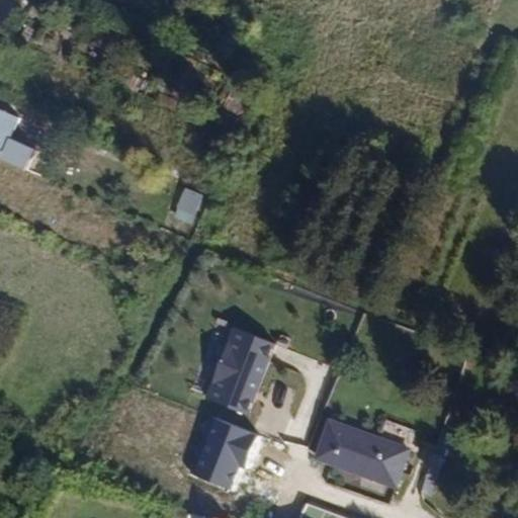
[(140,90),(146,79),(118,66),(112,77),(140,90)]
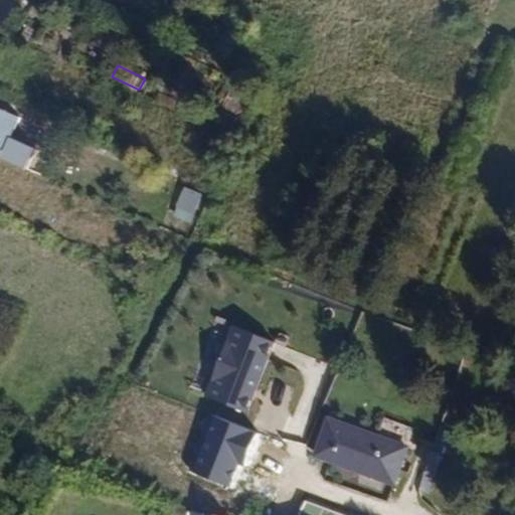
[(20,118),(0,108),(0,147),(7,150),(20,118)]
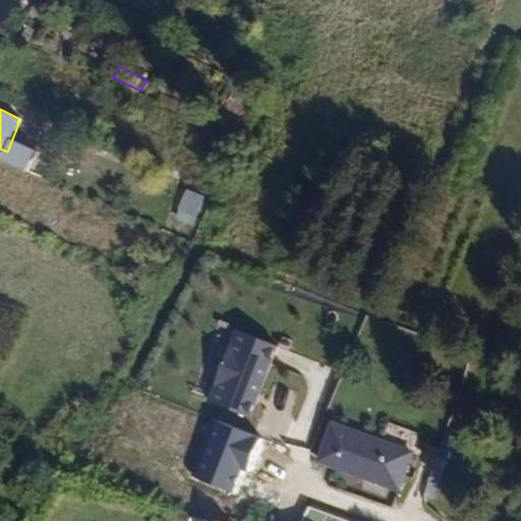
[(194,226),(207,196),(185,187),(173,217),(194,226)]
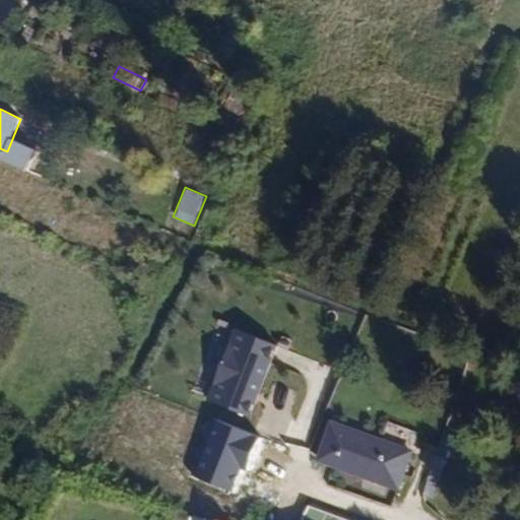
[(273,340),(232,326),(207,398),(248,412),(273,340)]
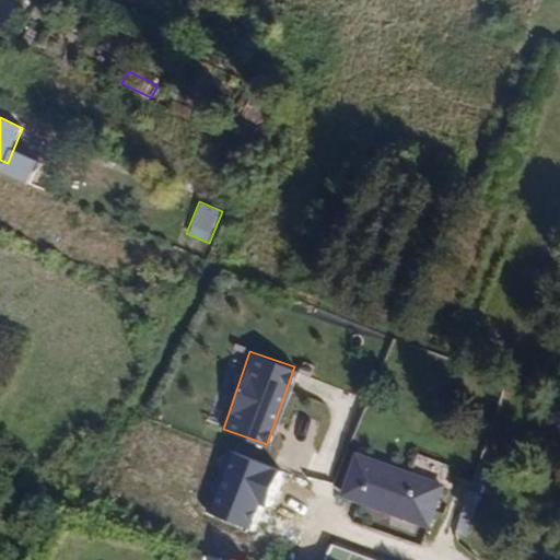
[(430,526),(444,487),(375,461),(374,464),(358,458),(346,496),(430,526)]
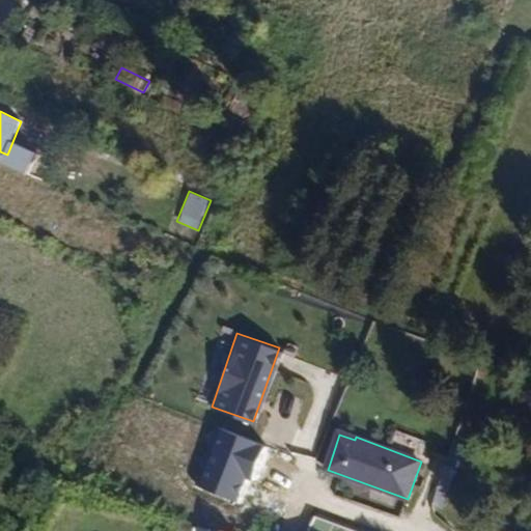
[(443,507),(455,468),(447,465),(440,486),(435,505),(443,507)]
